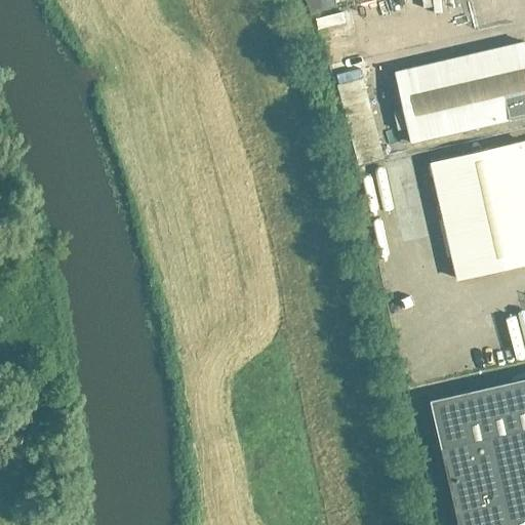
[(337,8),(334,0),(307,0),(313,15),(337,8)]
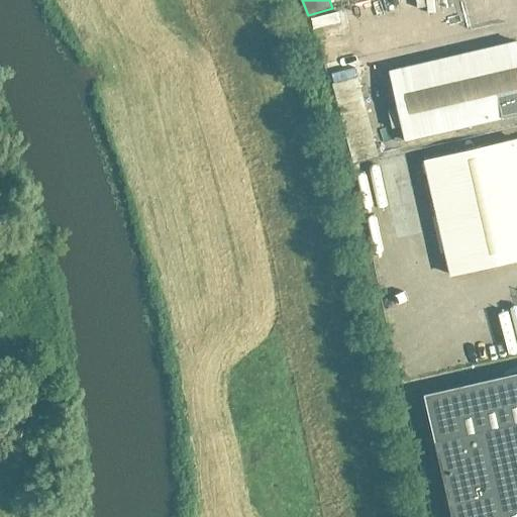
[(315,21),(321,70),(342,68),(337,18),(315,21)]
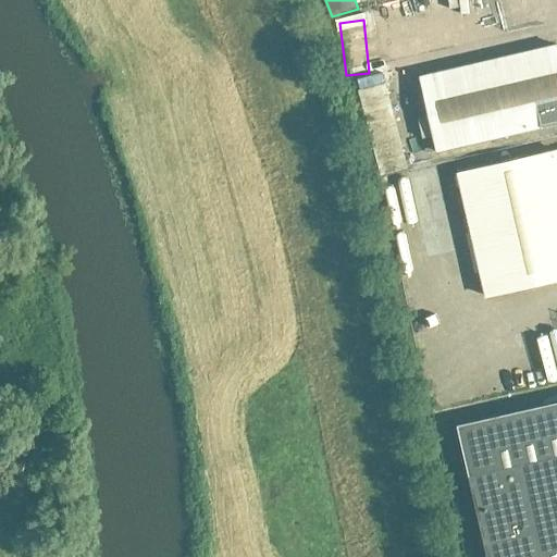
[(556,122),(556,45),(420,76),(429,114),(434,136),(437,150),(556,122)]
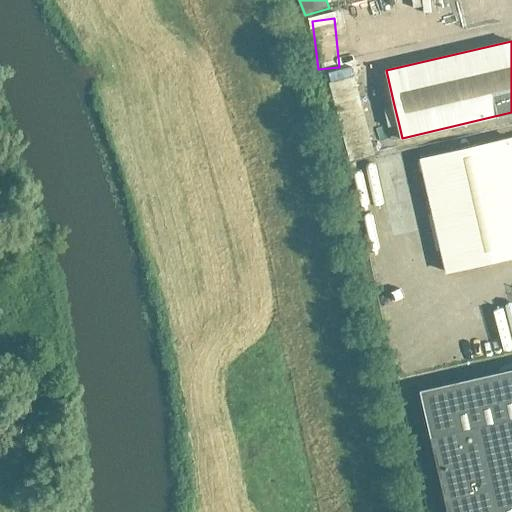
[(340,129),(364,124),(355,81),(330,86),(340,129)]
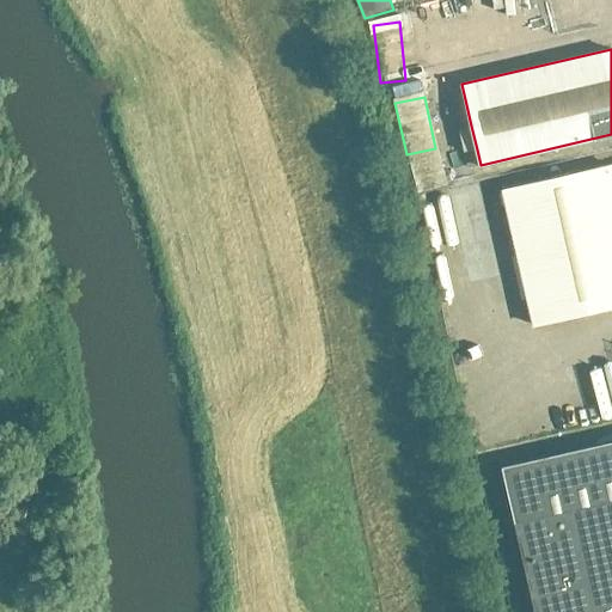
[(471,126),(460,128),(466,152),(477,150),(471,126)]
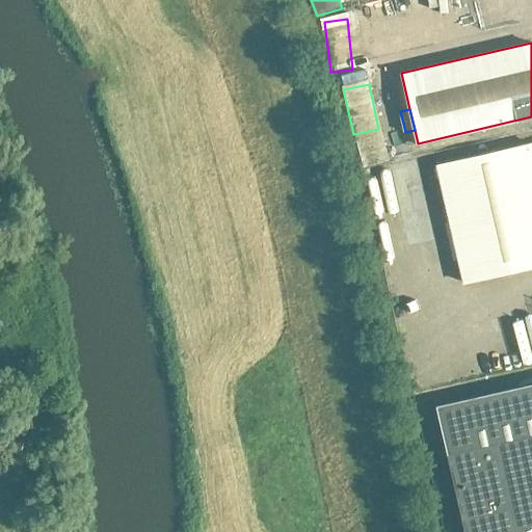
[(531,267),(531,142),(439,163),(467,283),(531,267)]
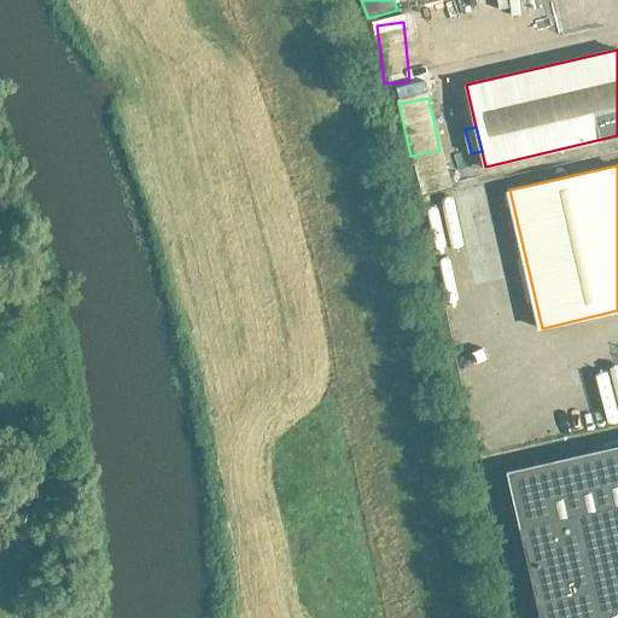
[(617,617),(617,445),(508,472),(536,596),(541,617),(617,617)]
